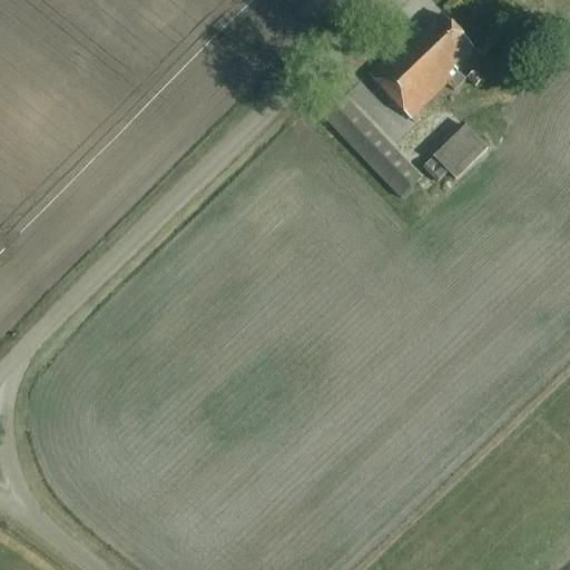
[(422,36),(416,30),(369,77),(411,120),(448,85),(453,90),(467,77),(455,66),(473,48),(442,16),(422,36)]
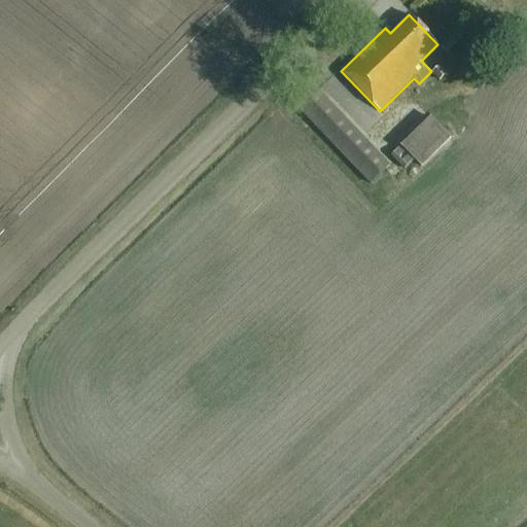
[(440,67),(432,74),(440,81),(448,74),(440,67)]
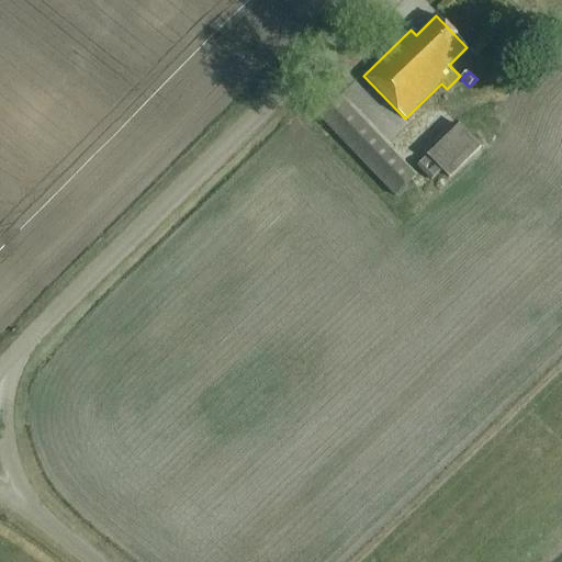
[(330,87),(311,105),(368,168),(394,198),(415,179),(340,98),(330,87)]
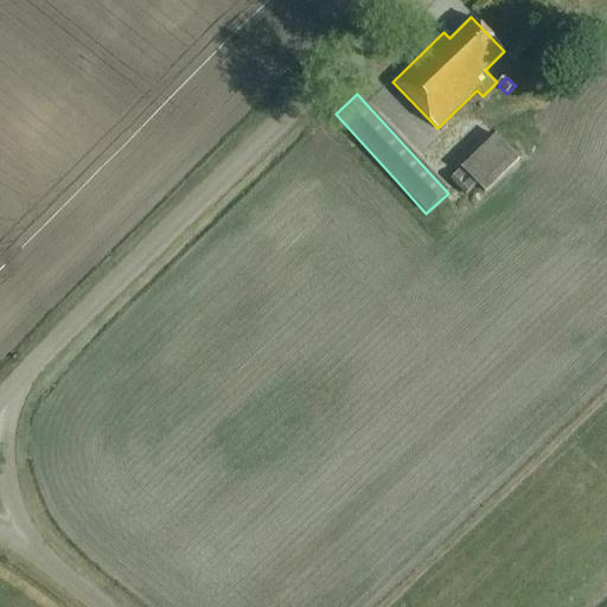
[(462,172),(461,173),(477,187),(485,196),(519,160),(492,134),(460,170),(462,172)]
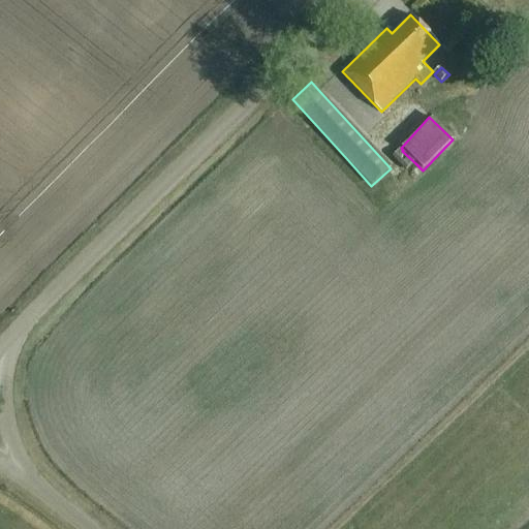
[(402,151),(395,158),(408,172),(415,163),(402,151)]
